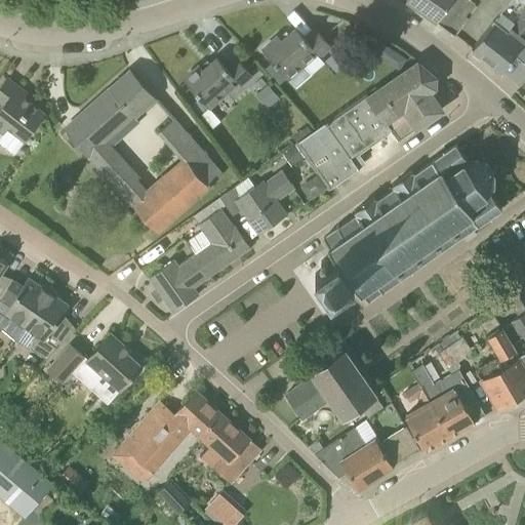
[(407,0),(437,21),(450,0),(407,0)]
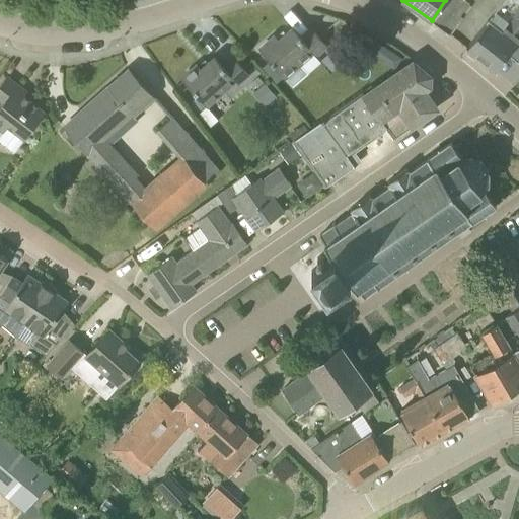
[(472,5),(465,0),(446,0),(432,20),(451,34),(472,5)]
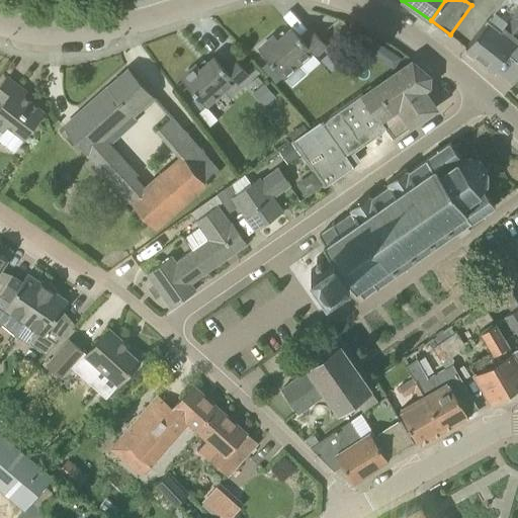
[(479,32),(465,48),(479,58),(494,71),(517,39),(517,7),(501,29),(489,19),(487,21),(479,32)]
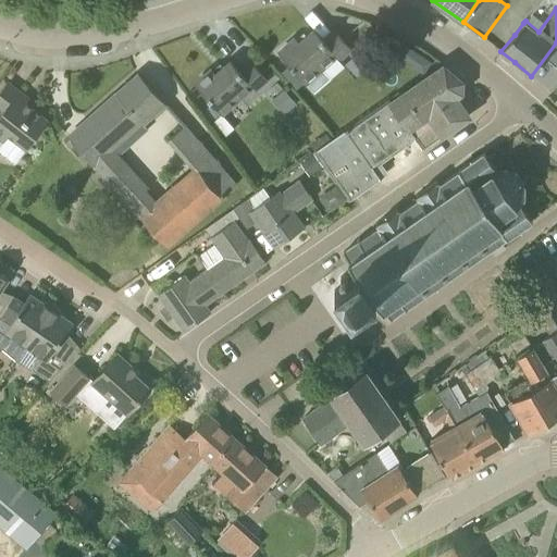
[(338,60),(346,53),(351,49),(335,31),(324,40),(314,29),(300,42),(296,38),(279,52),(306,84),(336,57),(338,60)]
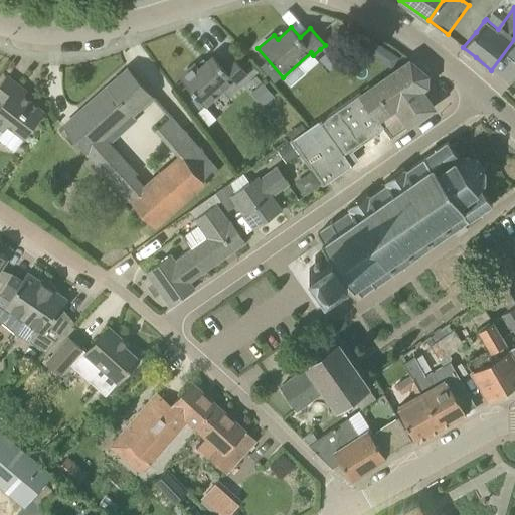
[(356,48),(381,61),(387,51),(362,38),(356,48)]
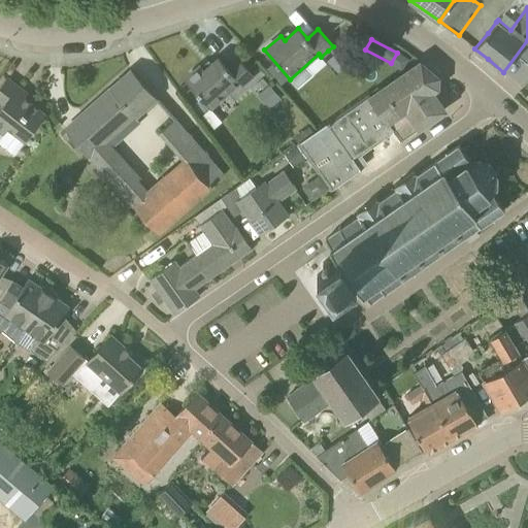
[(200,98),(210,108),(239,83),(242,86),(254,75),(238,59),(228,68),(219,58),(205,70),(201,65),(185,79),(200,98)]
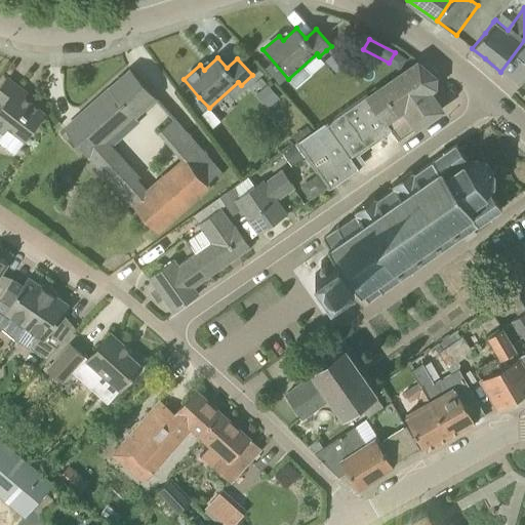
[(312,132),(295,144),(328,189),(360,166),(364,163),(358,154),(382,137),(380,134),(389,127),(398,140),(442,110),(430,91),(431,90),(431,89),(433,88),(434,88),(435,87),(434,86),(433,87),(431,84),(432,80),(434,78),(435,77),(434,76),(428,71),(428,70),(427,71),(420,66),(421,65),(417,62),(417,63),(368,95),(367,93),(312,132)]
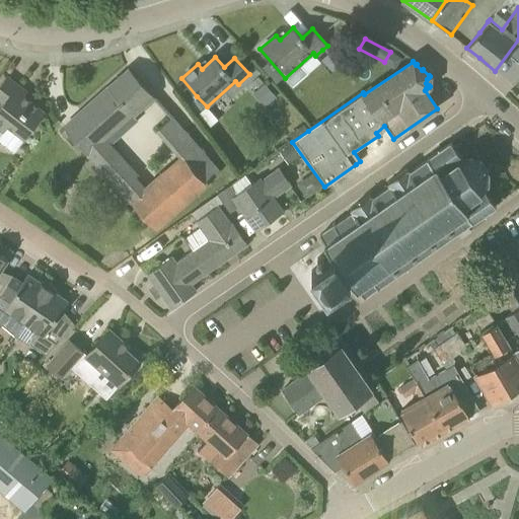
[(72,120),(63,128),(89,157),(108,140),(155,98),(150,93),(130,69),(128,70),(117,80),(80,113),(72,120)]
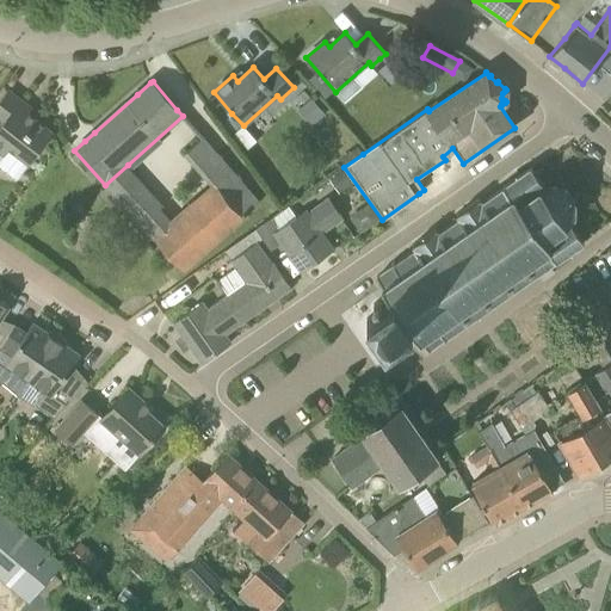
[(0,160),(0,166),(17,179),(53,133),(17,105),(22,100),(8,90),(0,99),(0,152),(4,155),(0,160)]
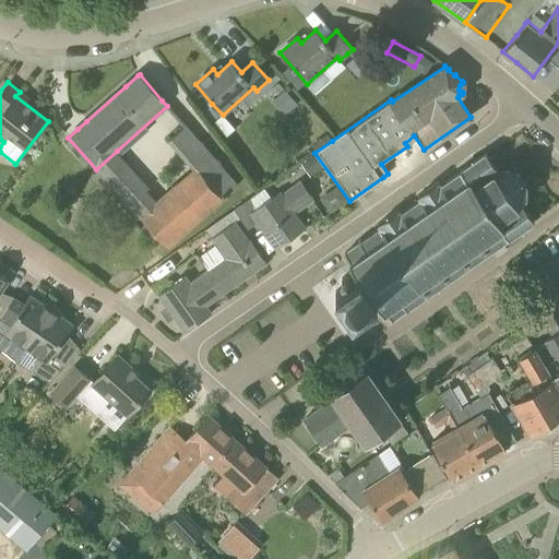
[(285,90),(273,100),(285,114),(297,104),(285,90)]
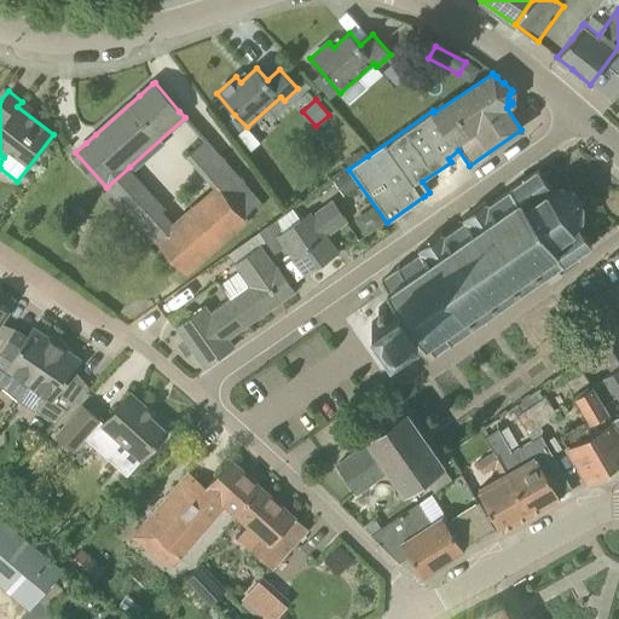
[(235,115),(227,121),(239,134),(247,127),(235,115)]
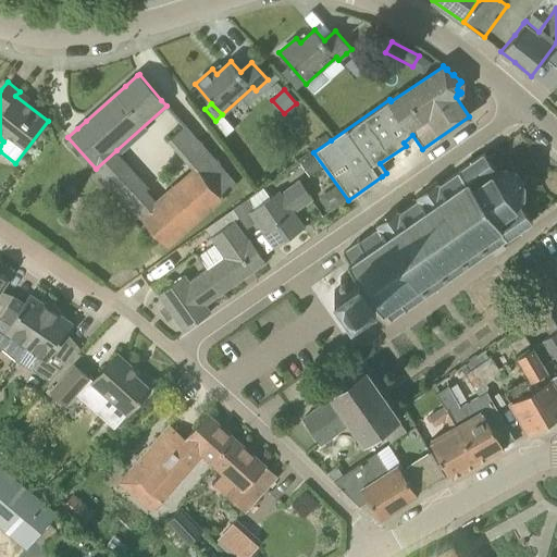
[(172,133),(181,119),(168,110),(158,124),(172,133)]
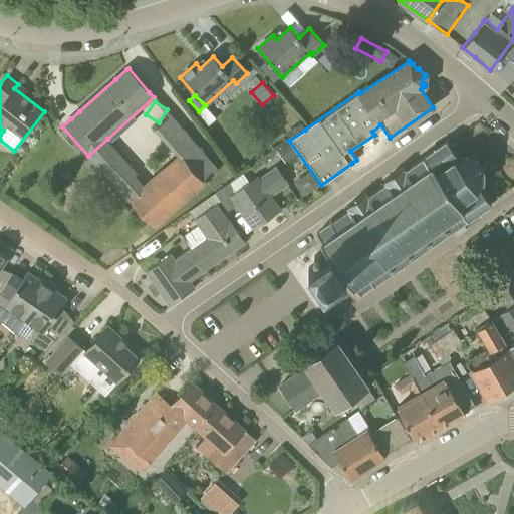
[(287,142),(289,141),(305,130),(300,122),(282,136),(287,142)]
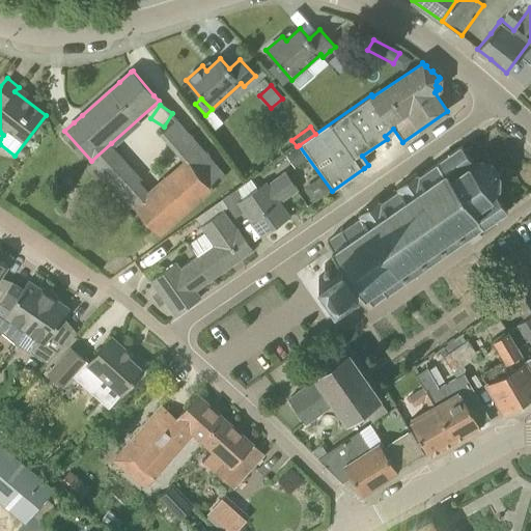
[(445,257),(447,255),(446,253),(463,242),(465,244),(467,243),(465,240),(468,238),(472,243),(481,236),(478,231),(482,228),(483,228),(507,212),(496,195),(494,197),(493,196),(499,187),(500,175),(493,166),(481,162),(471,165),(471,164),(473,162),(462,145),(437,163),(438,163),(419,176),(416,173),(396,187),(399,190),(381,202),(379,199),(358,213),(361,217),(343,229),(342,226),(339,228),(341,230),(327,241),(333,250),(332,251),(339,262),(334,267),(332,263),(328,262),(325,264),(324,269),(326,272),(318,277),(323,284),(320,286),(327,296),(330,294),(335,301),(356,285),(364,297),(366,296),(372,304),(386,295),(388,298),(390,296),(389,294),(406,282),(407,284),(410,282),(408,280),(424,269),(425,271),(428,269),(426,267),(443,255),(445,257)]
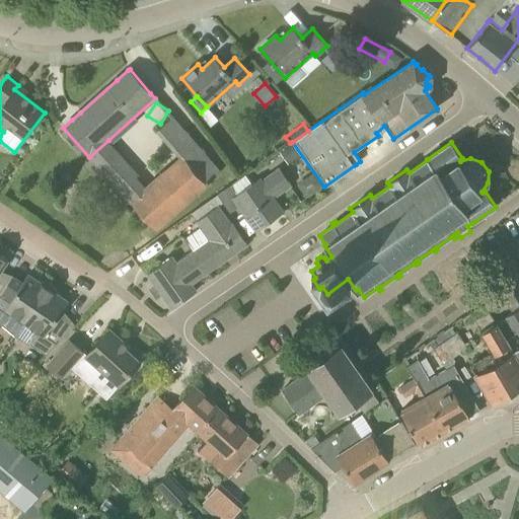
[(292,144),(281,152),(289,164),(300,156),(292,144)]
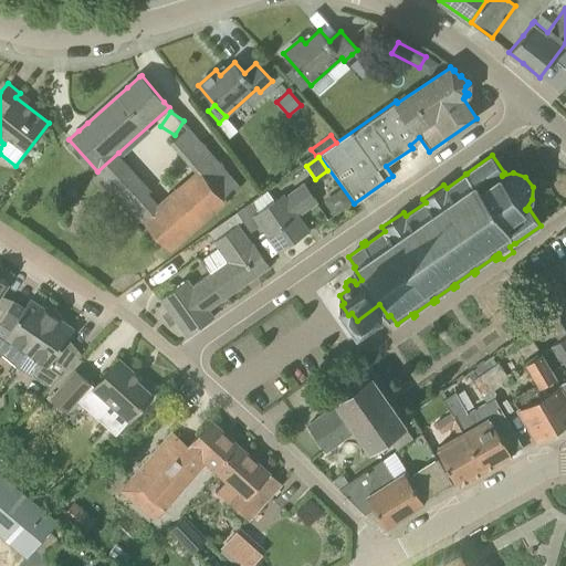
[(133,168),(112,187),(140,219),(168,251),(186,236),(200,223),(213,211),(223,203),(195,171),(158,203),(148,191),(152,189),(133,168)]
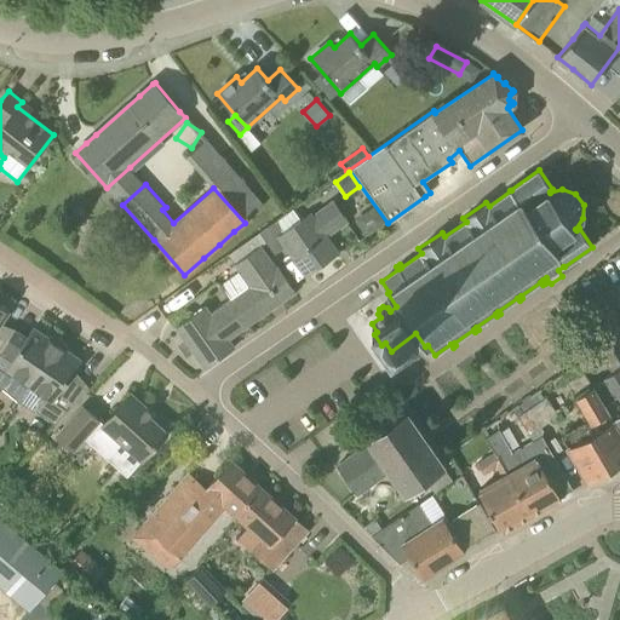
[(287,212),(259,233),(265,241),(275,254),(286,246),(306,274),(315,268),(337,253),(333,248),(325,236),(345,220),(332,202),(311,218),(309,214),(300,220),(292,208),(287,212)]
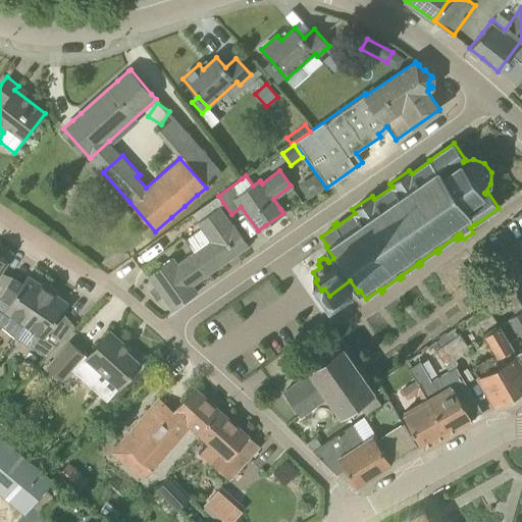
[(192,233),(185,239),(194,251),(209,273),(224,264),(240,252),(249,246),(233,222),(232,223),(219,205),(202,217),(197,221),(201,227),(192,233)]
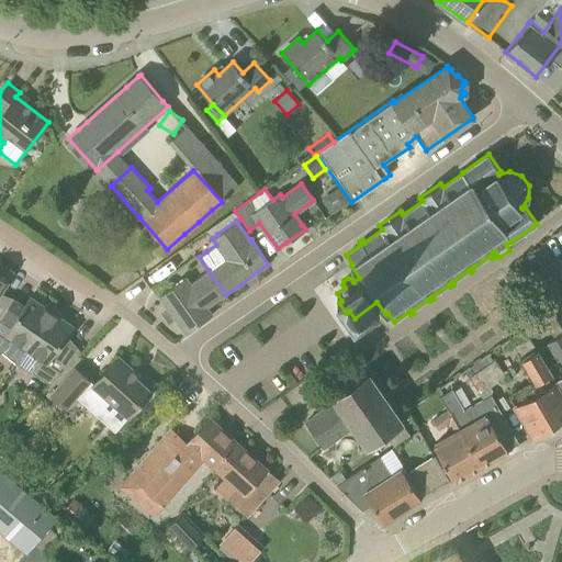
[(187,276),(159,296),(186,334),(213,315),(208,307),(225,294),(209,270),(191,283),(187,276)]
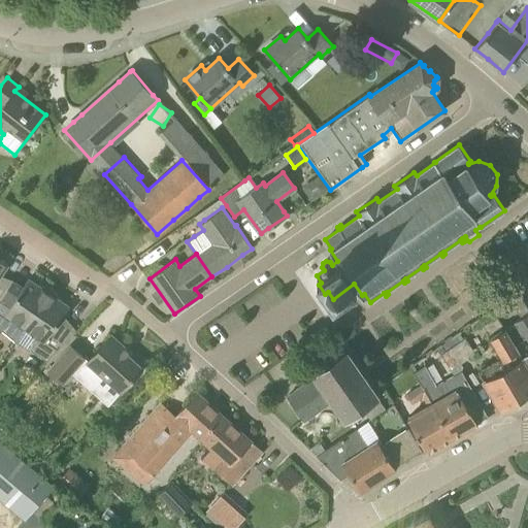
[(0,298),(0,332),(2,330),(10,320),(24,329),(52,289),(50,289),(39,285),(38,286),(29,278),(23,287),(13,279),(12,281),(8,288),(0,298)]
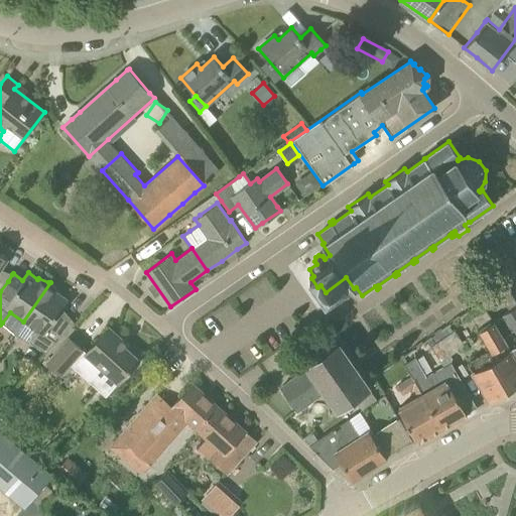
[(46,353),(47,351),(73,326),(57,315),(68,299),(57,293),(58,291),(50,282),(16,333),(46,353)]
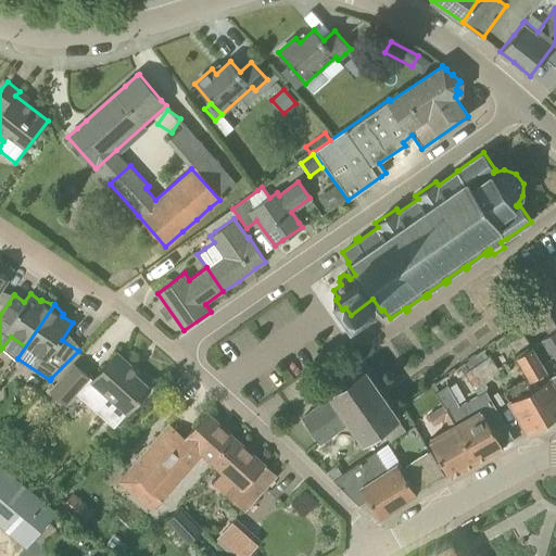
[(548,332),(555,327),(555,324),(548,314),(540,320),(548,332)]
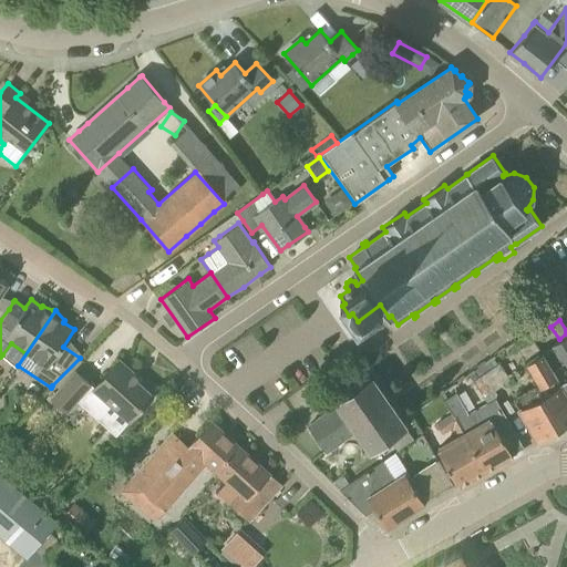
[(566,337),(543,352),(542,353),(553,370),(565,363),(566,364),(566,366),(566,378),(566,379),(563,381),(566,388),(566,337)]
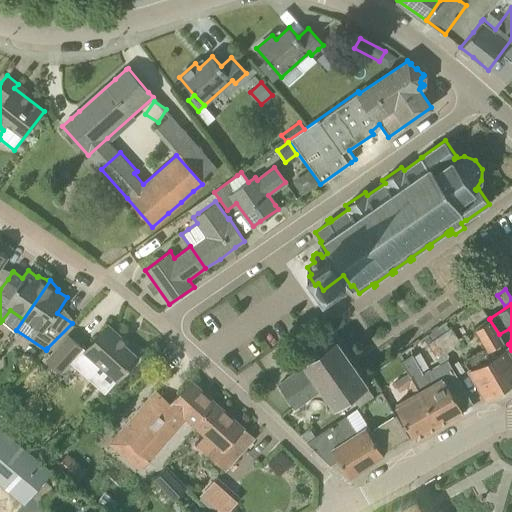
[(485,347),(463,360),(469,368),(466,369),(485,399),(494,393),(511,383),(511,382),(511,357),(499,334),(489,319),(481,307),(469,315),(485,347)]
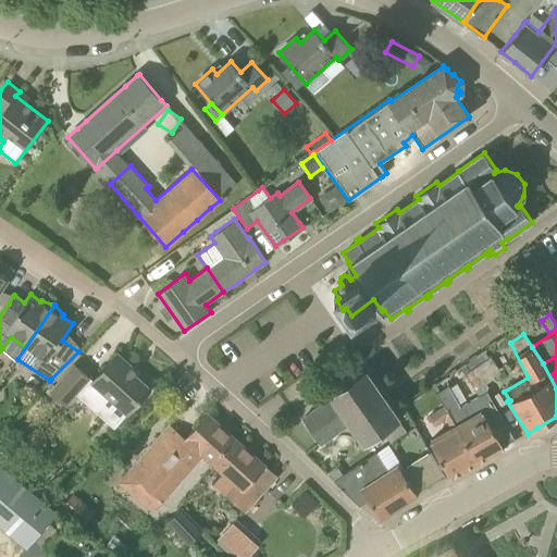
[(74,363),(49,392),(66,406),(76,394),(86,403),(93,403),(101,393),(113,404),(126,415),(139,400),(150,388),(136,376),(139,373),(131,366),(118,354),(94,381),(74,363)]
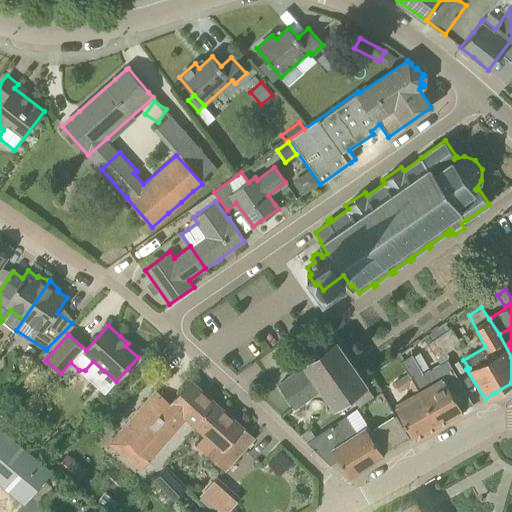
[(334,408),(367,384),(337,343),(338,342),(337,341),(335,342),(336,342),(305,364),(305,363),(303,364),(305,366),(322,389),(334,408)]
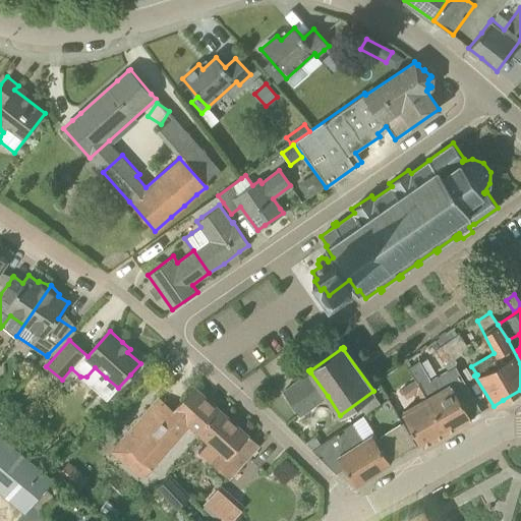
[(481,411),(456,366),(430,380),(419,361),(408,368),(416,380),(447,432),(471,418),(470,417),(481,411)]
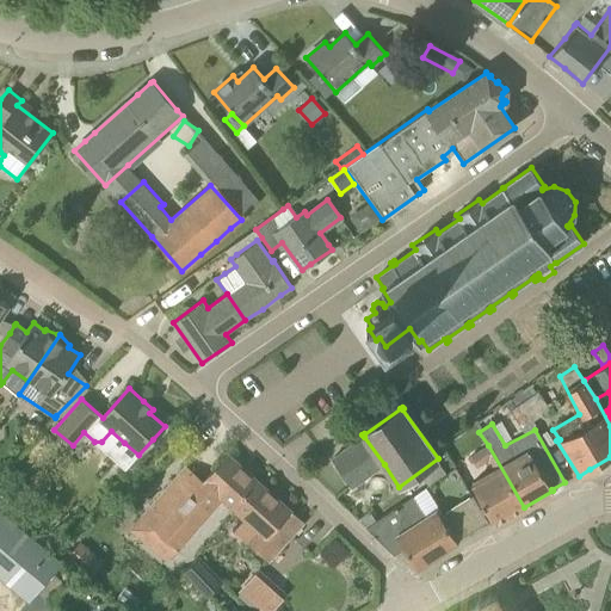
[(351,487),(384,464),(364,437),(332,460),(351,487)]
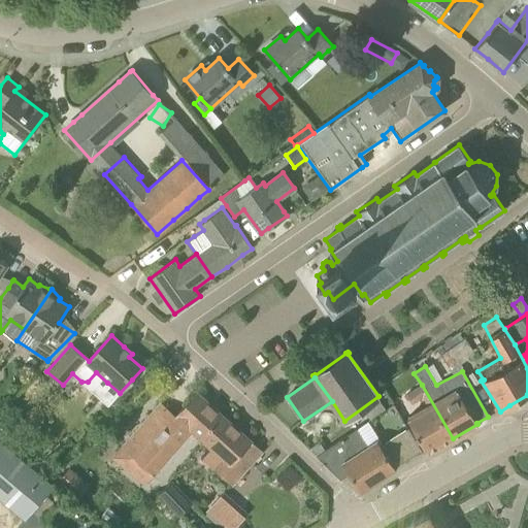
[(422,385),(405,395),(411,403),(422,397),(427,406),(407,418),(427,453),(453,438),(422,385)]
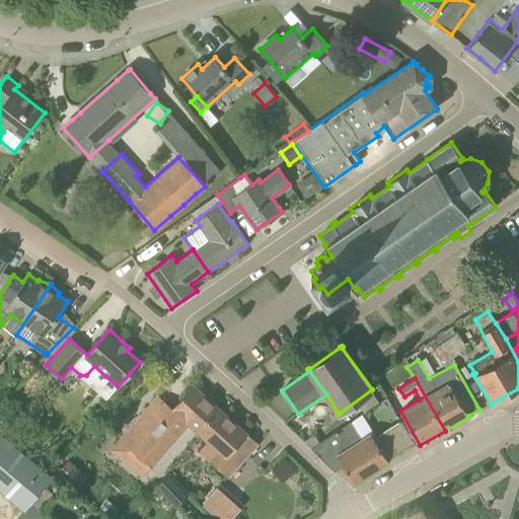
[(120,439),(150,466),(151,467),(189,426),(198,434),(219,409),(194,385),(173,409),(158,395),(120,439)]
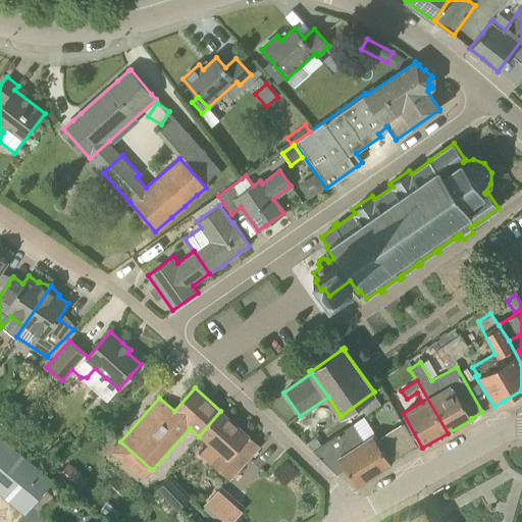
[(260,447),(220,411),(199,436),(209,446),(201,454),(214,467),(213,468),(228,480),(260,447)]
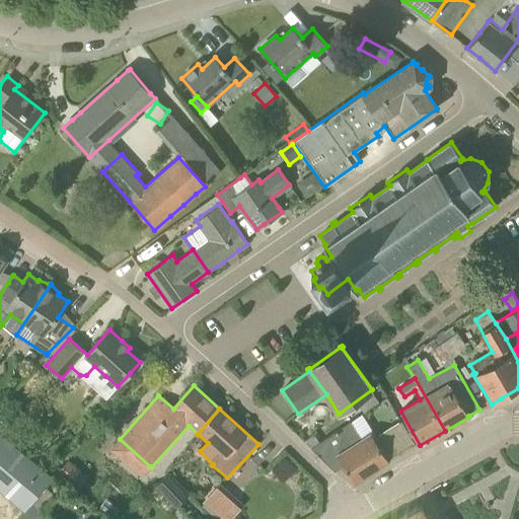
[(414,443),(406,430),(402,422),(373,439),(369,433),(361,439),(350,421),(311,448),(335,471),(336,470),(344,465),(356,484),(388,462),(389,464),(416,448),(414,443)]
